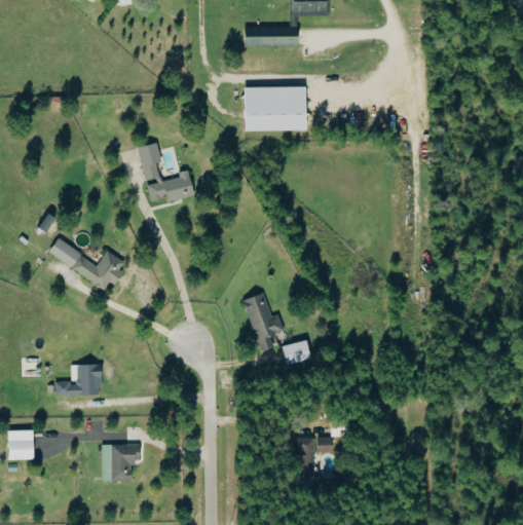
[(297,46),(297,15),(330,15),(329,0),(291,0),(292,27),(244,28),(244,46),(297,46)]
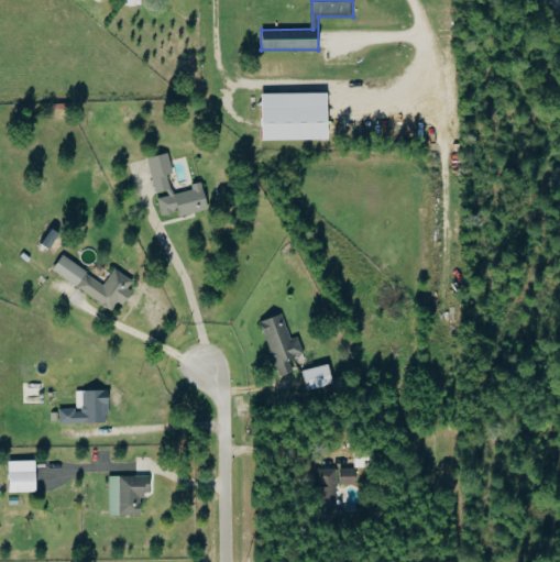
[(261,141),(327,141),(327,94),(261,94),(261,141)]
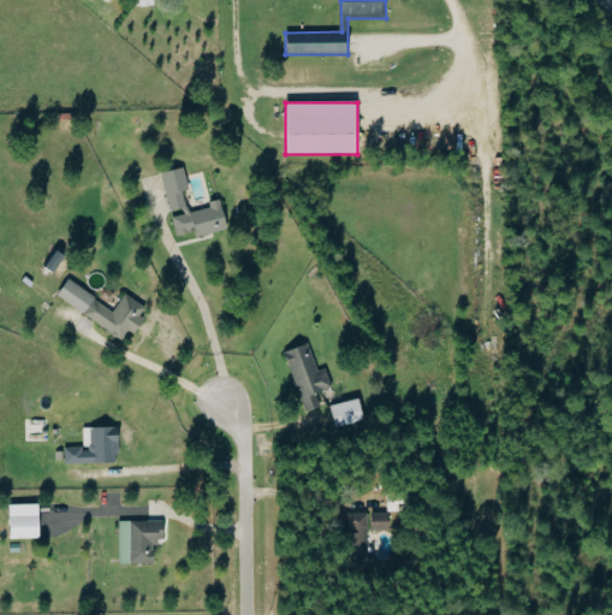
[(227,230),(221,199),(209,201),(211,208),(189,212),(185,191),(190,190),(185,167),(162,172),(172,214),(173,213),(178,236),(195,232),(196,236),(227,230)]
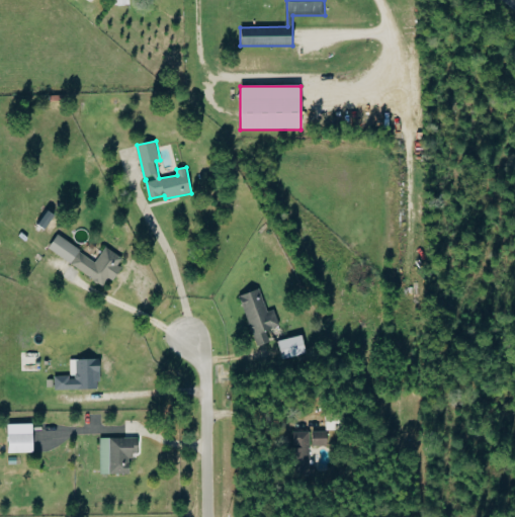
[(37,226),(45,231),(55,214),(47,209),(37,226)]
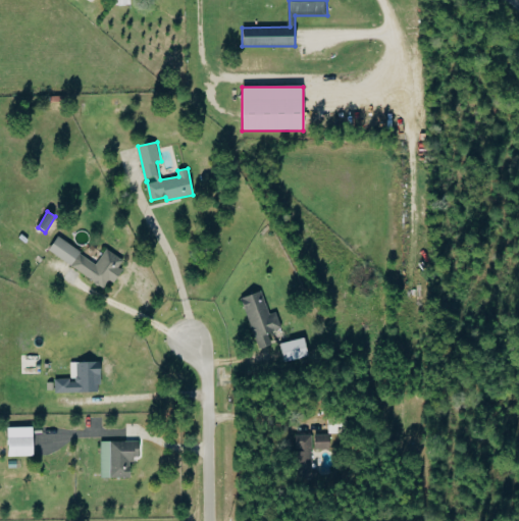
[(49,249),(107,289),(125,260),(107,248),(98,262),(57,236),(49,249)]
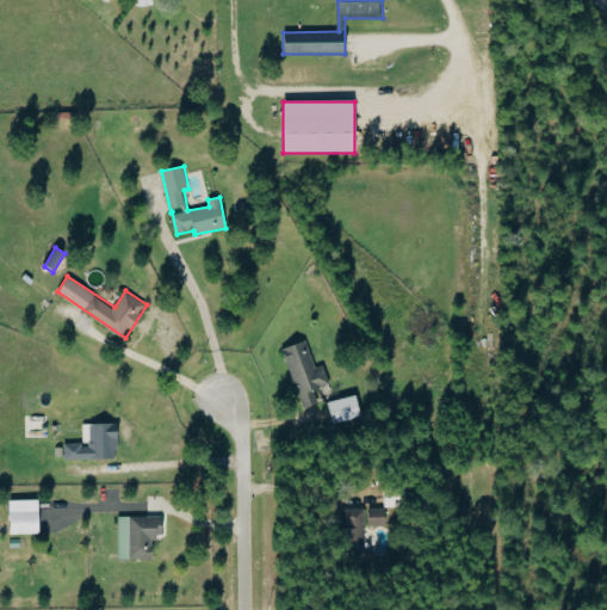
[(283,346),(302,407),(319,401),(315,388),(330,383),(324,363),(316,367),(307,339),(283,346)]
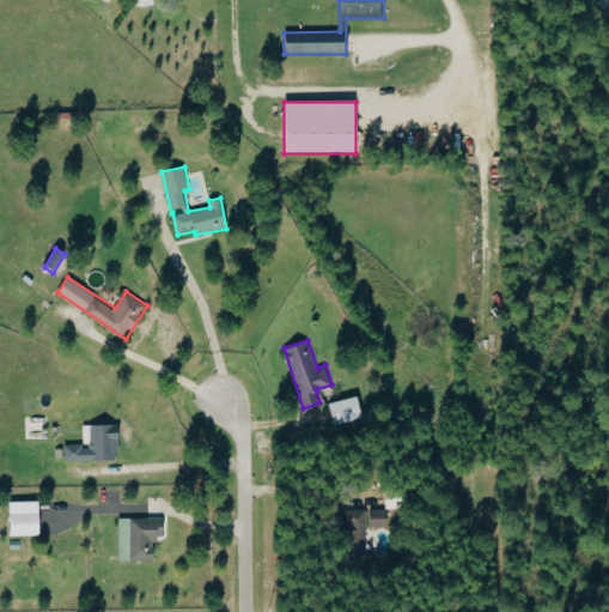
[(329,403),(335,425),(363,418),(357,395),(329,403)]
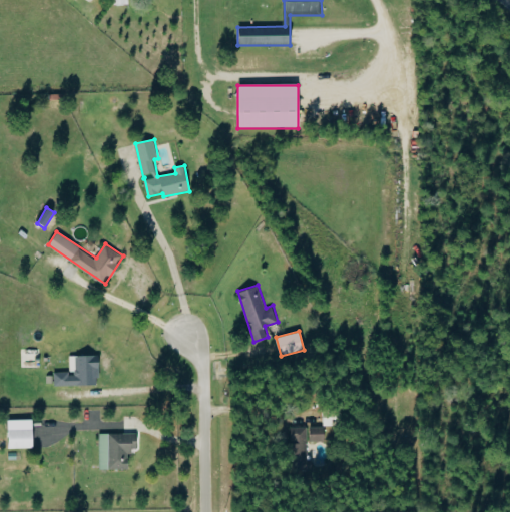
[(98,354),(70,355),(70,371),(53,371),(54,386),(98,385),(98,354)]
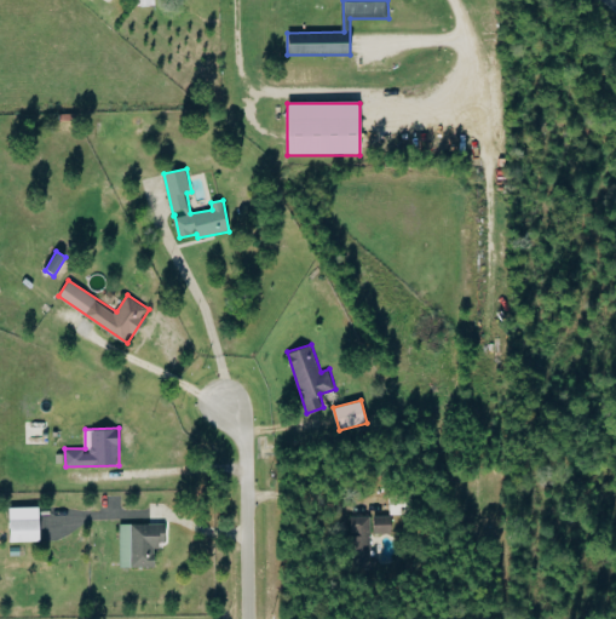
[(393,532),(393,515),(374,516),(375,533),(393,532)]
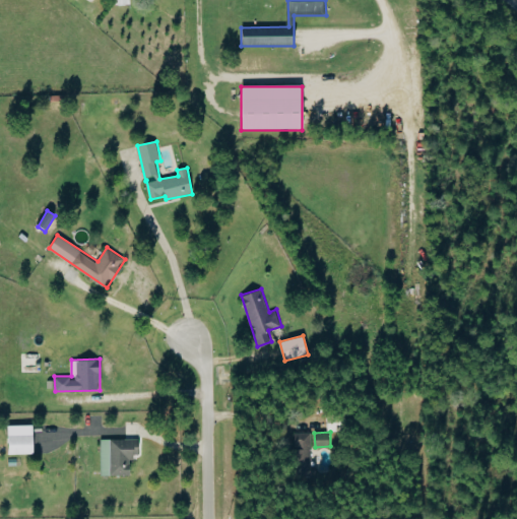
[(294,433),(295,476),(313,476),(312,433),(294,433)]
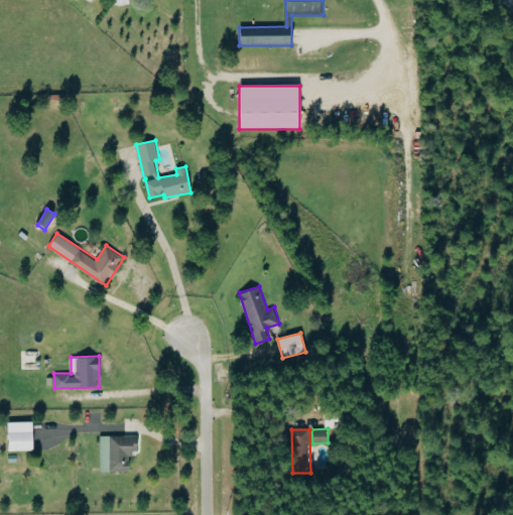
[(8,451),(32,449),(31,430),(7,431),(8,451)]
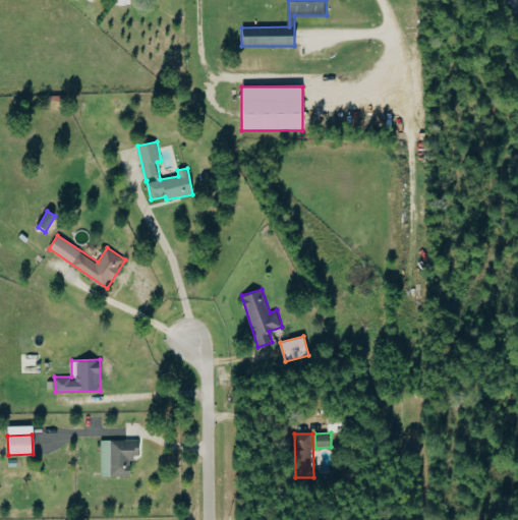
[(102,440),(101,476),(130,476),(130,458),(139,458),(139,440),(102,440)]
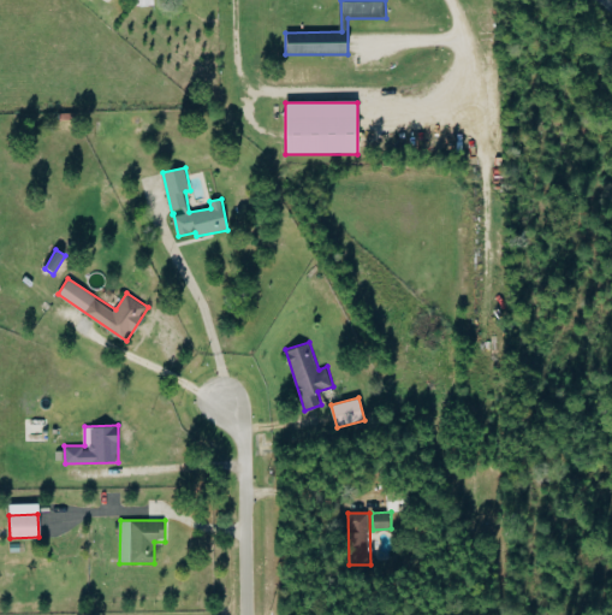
All buildings are outlined.
